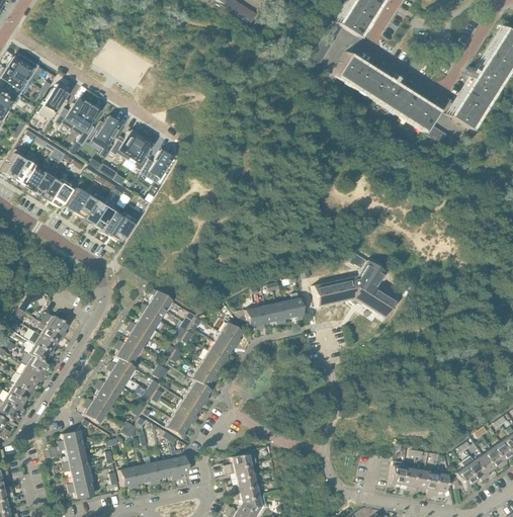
[(228,0),(226,5),(232,8),(236,0),(228,0)]
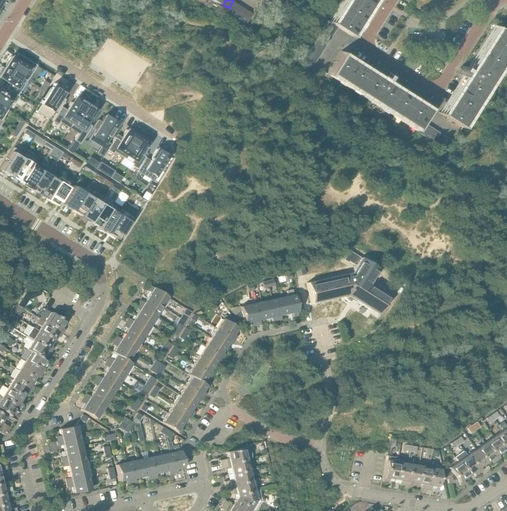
[(234,11),(240,2),(236,0),(233,0),(229,8),(234,11)]
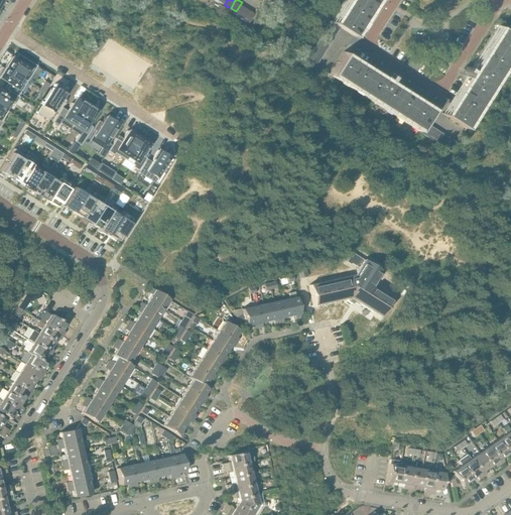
[(335,20),(344,26),(358,35),(359,34),(356,33),(376,0),(350,0),(338,21),(335,19),(335,20)]
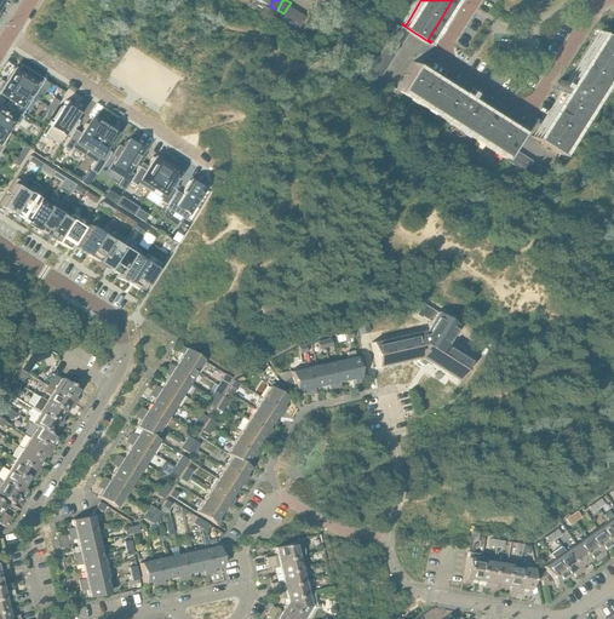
[(297,6),(291,3),(283,13),(290,18),(297,6)]
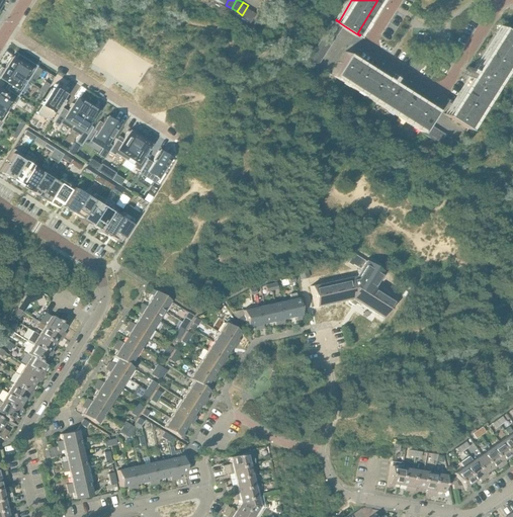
[(248,18),(253,9),(248,5),(242,15),(248,18)]
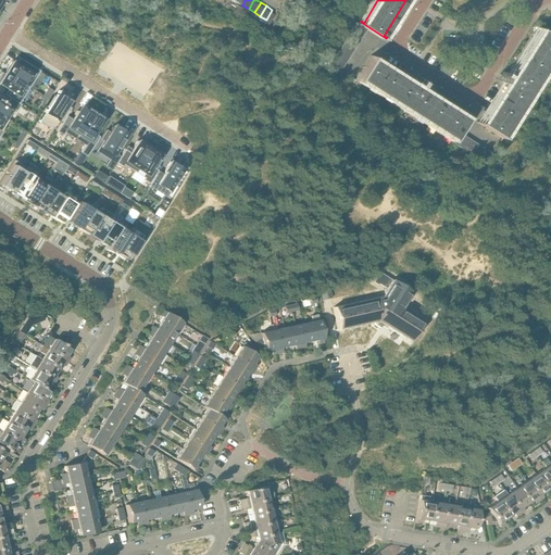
[(278,14),(272,10),(266,20),(272,24),(278,14)]
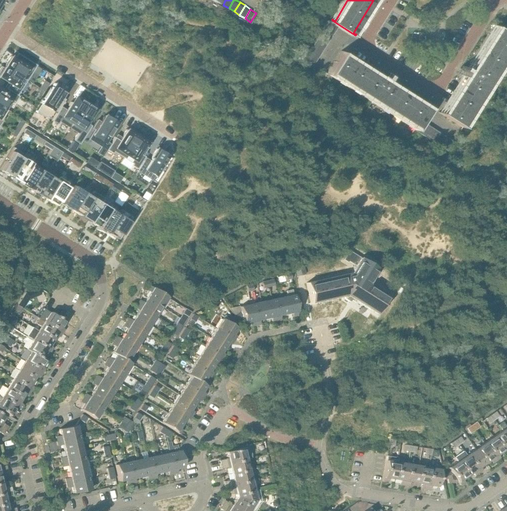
[(329,25),(338,31),(341,26),(332,20),(329,25)]
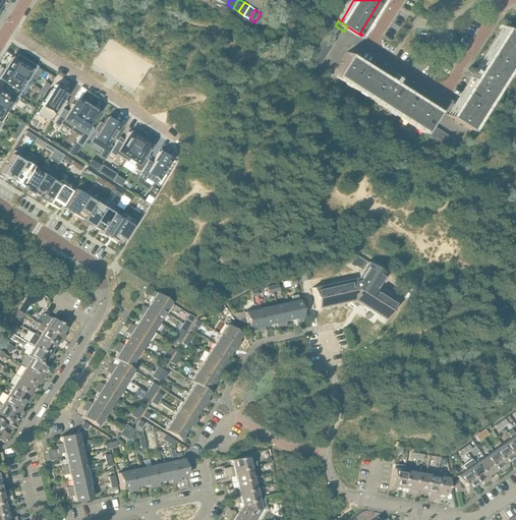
[(472,69),(476,72),(474,75),(476,77),(467,93),(453,114),(451,112),(450,113),(474,128),(474,127),(472,126),(493,93),(515,56),(515,30),(507,23),(507,24),(509,26),(481,70),(478,68),(479,68),(474,65),(472,69)]
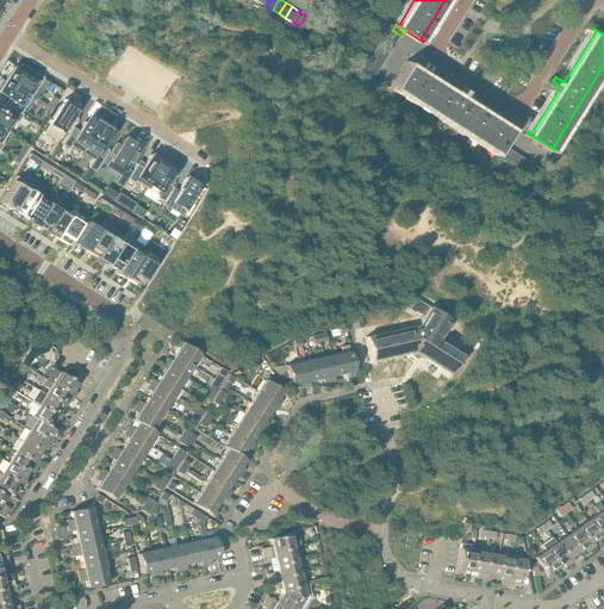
[(387,37),(398,44),(403,37),(392,30),(387,37)]
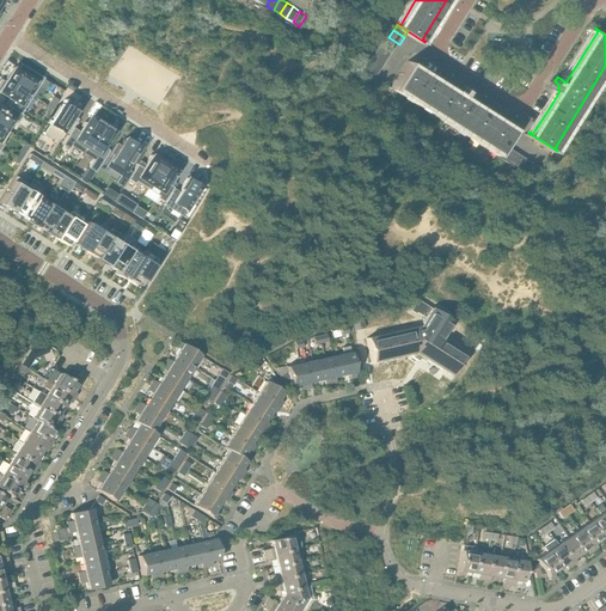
[(385,43),(396,50),(399,44),(389,37),(385,43)]
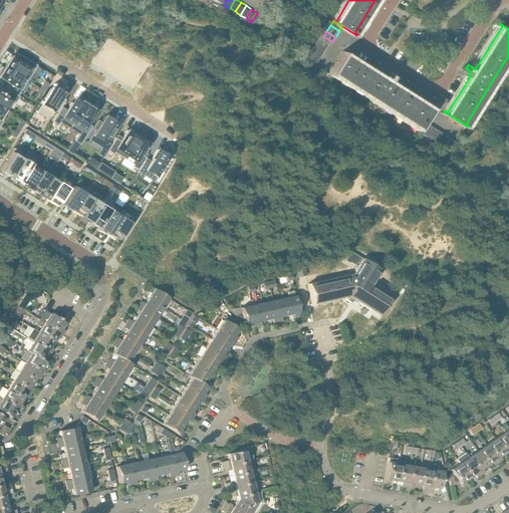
[(319,42),(328,48),(332,42),(323,36),(319,42)]
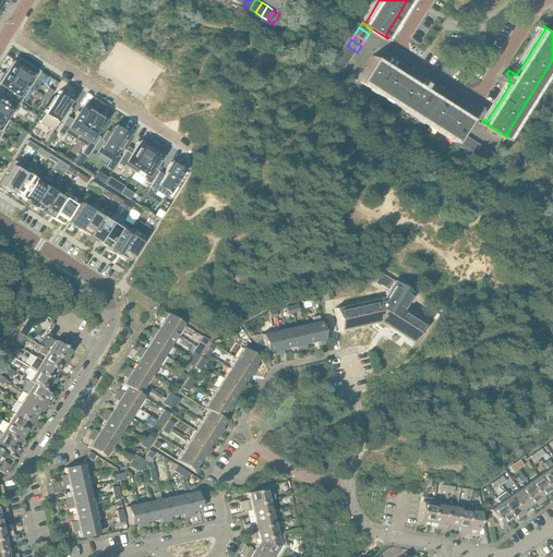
[(344,51),(353,58),(357,52),(347,46),(344,51)]
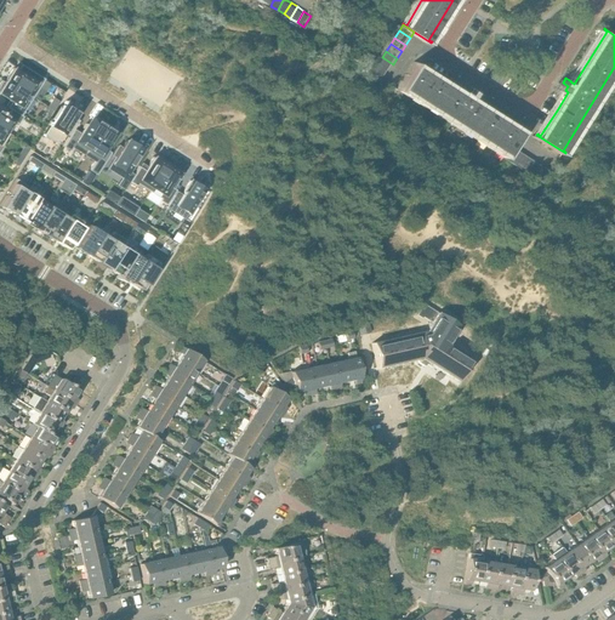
[(377,64),(389,72),(393,64),(382,57),(377,64)]
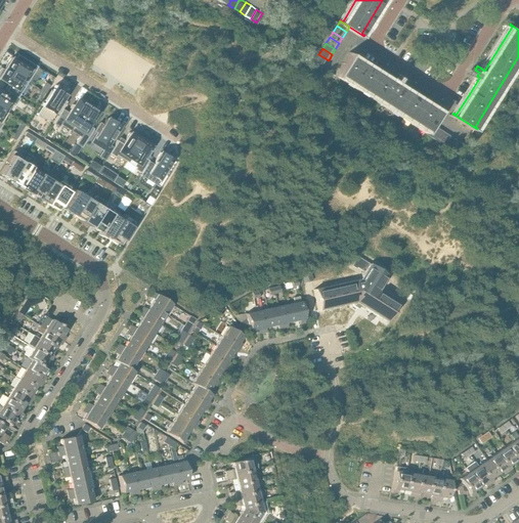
[(428,131),(429,132),(435,123),(444,109),(443,107),(442,111),(397,83),(399,80),(402,76),(398,73),(396,77),(392,75),(390,78),(353,54),(354,51),(339,75),(341,73),(430,129),(428,131)]
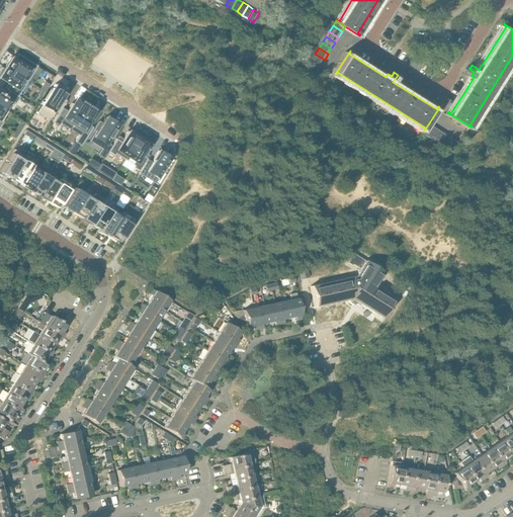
[(9,66),(31,80),(41,65),(21,52),(18,58),(15,56),(9,66)]
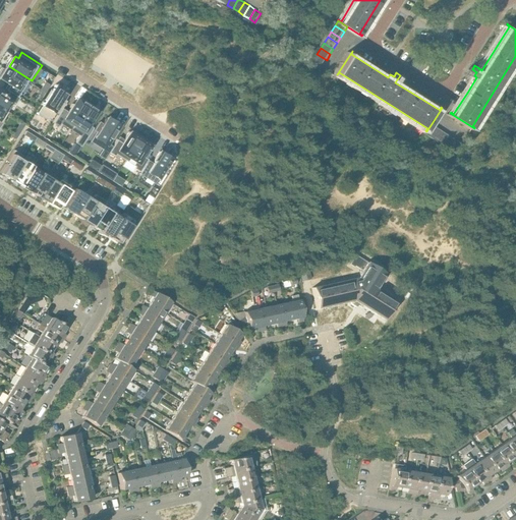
[(313,59),(323,65),(327,60),(317,54),(313,59)]
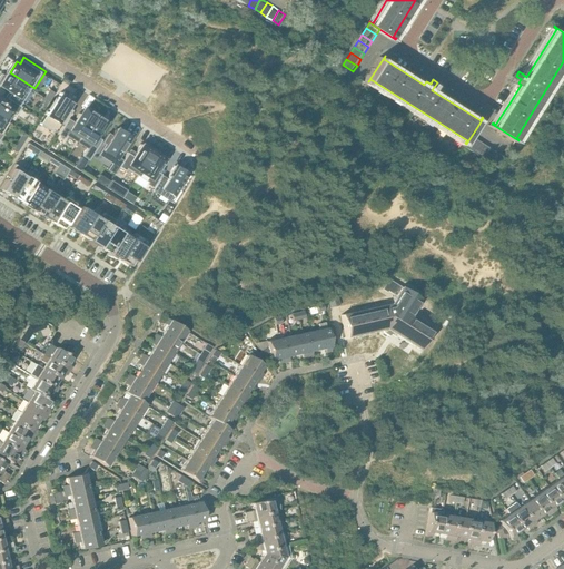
[(23,105),(35,88),(10,72),(9,75),(7,74),(2,80),(5,81),(2,84),(15,91),(11,97),(13,98),(23,105)]
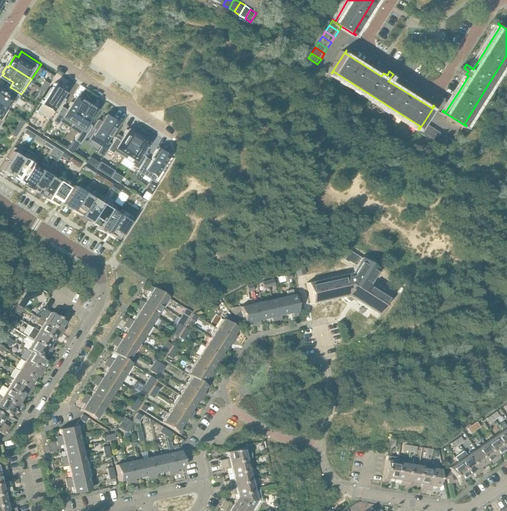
[(53,82),(49,80),(44,87),(48,90),(53,82)]
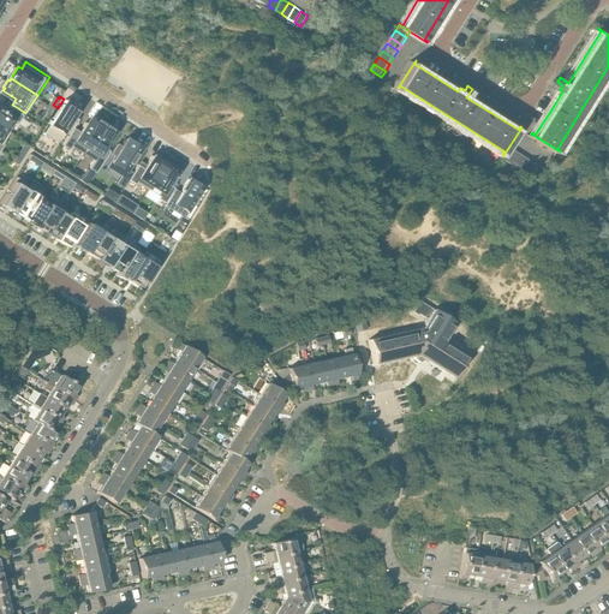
[(73,133),(77,129),(83,118),(77,114),(82,106),(70,99),(66,105),(64,103),(57,115),(59,117),(48,133),(60,141),(67,130),(73,133)]
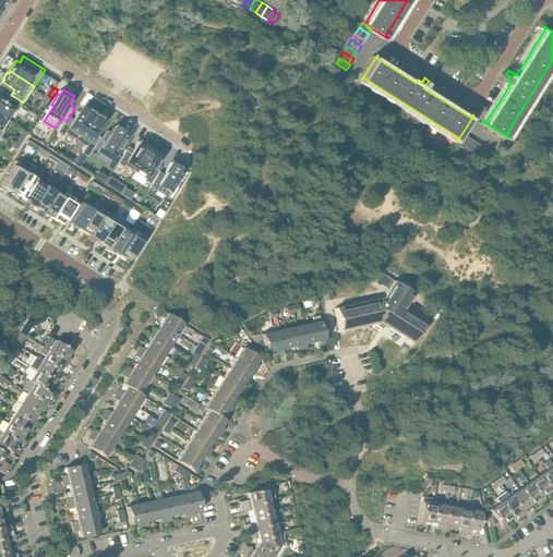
[(0,110),(12,119),(17,109),(21,110),(25,104),(23,103),(13,96),(10,103),(0,95),(0,110)]
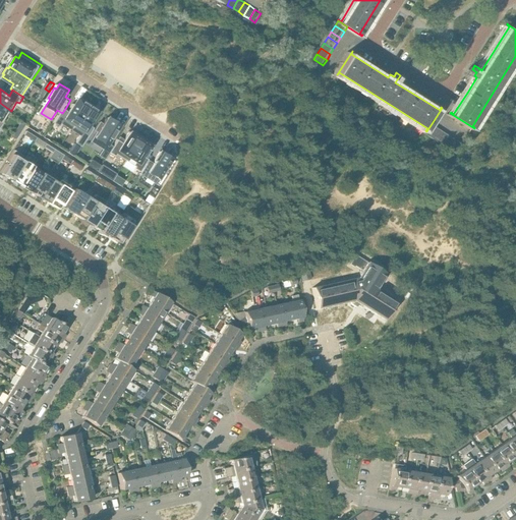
[(74,128),(92,101),(84,97),(83,99),(82,98),(78,104),(76,103),(70,113),(65,109),(62,113),(57,121),(63,125),(65,122),(74,128)]
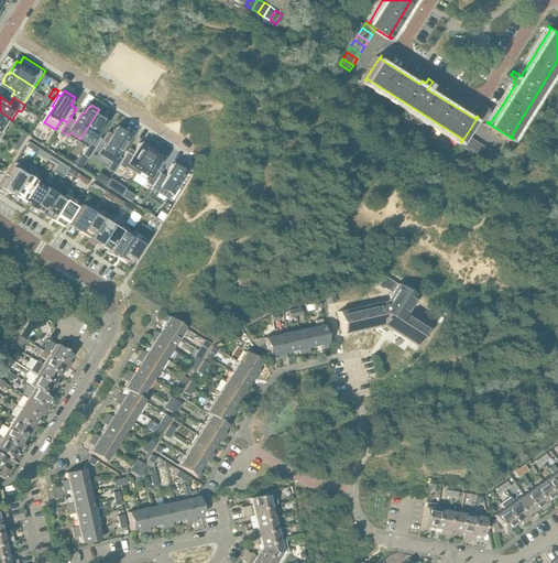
[(107,114),(99,109),(80,139),(90,145),(87,150),(94,154),(104,139),(98,136),(105,125),(102,123),(106,117),(105,117),(107,114)]
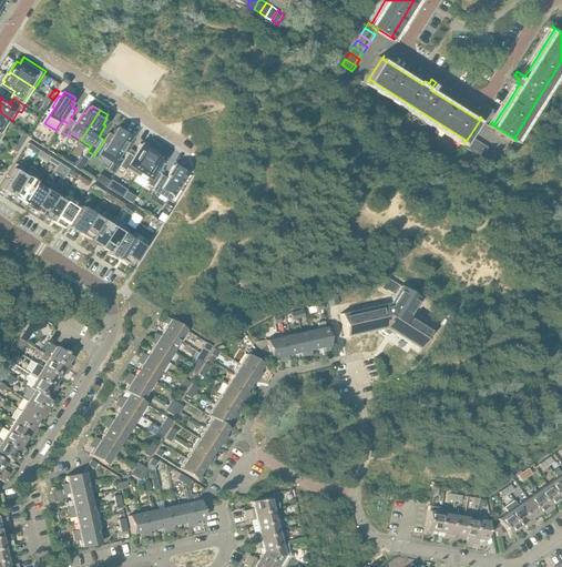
[(12,121),(0,112),(0,137),(3,139),(8,132),(6,131),(12,121)]
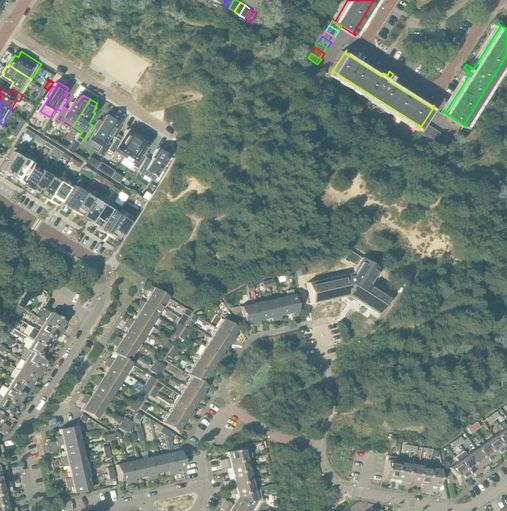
[(121,122),(109,114),(105,121),(102,119),(97,127),(100,129),(94,138),(106,145),(102,152),(107,155),(111,149),(114,143),(109,140),(121,122)]
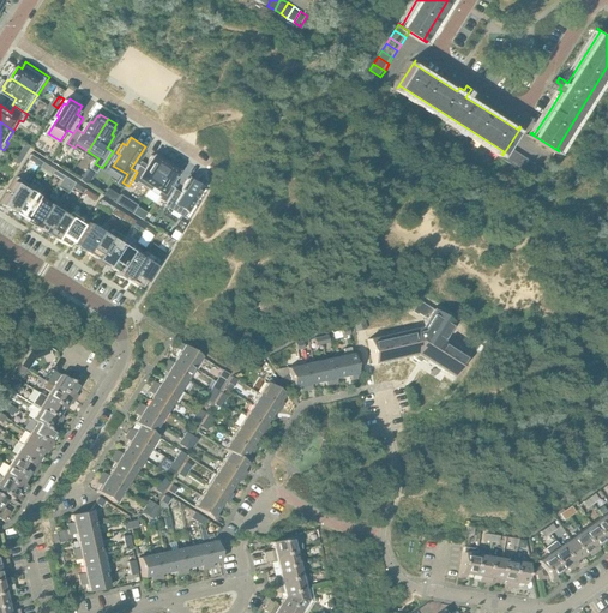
[(536,176),(543,166),(510,144),(503,155),(536,176)]
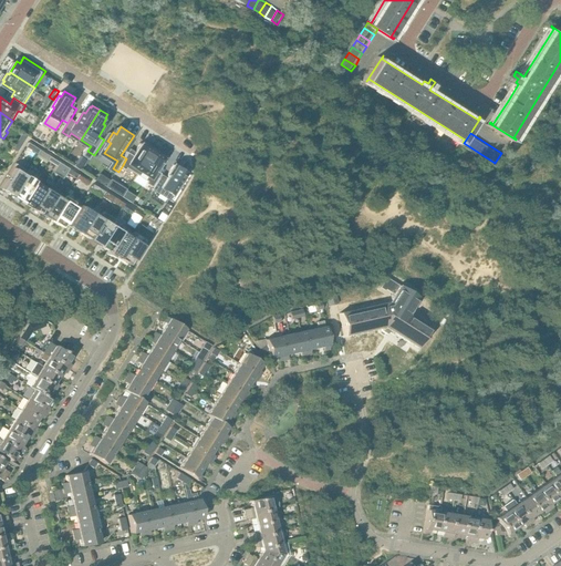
[(32,142),(30,145),(41,152),(43,148),(32,142)]
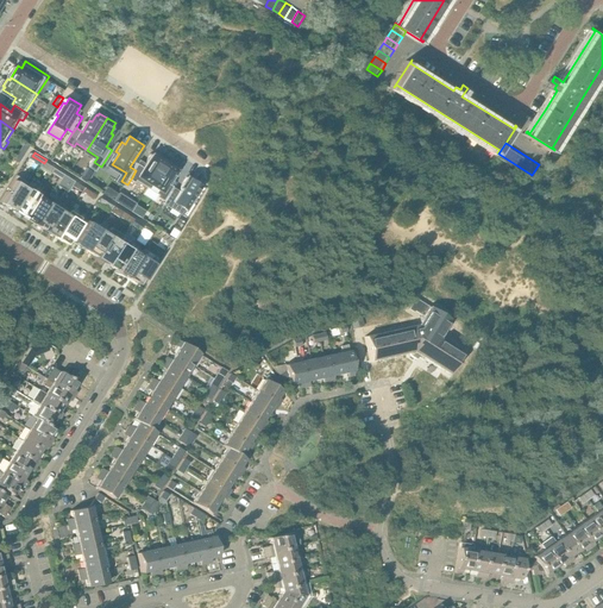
[(140,180),(151,186),(169,158),(162,154),(161,156),(156,152),(148,165),(142,162),(136,170),(132,177),(139,181),(140,180)]
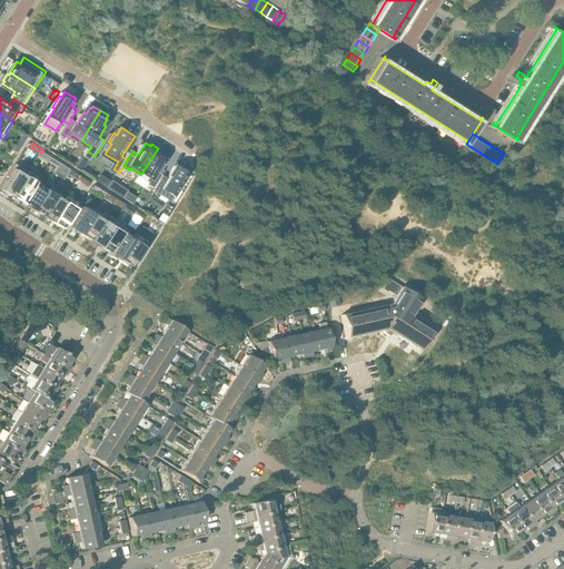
[(165,153),(158,148),(141,174),(151,180),(150,183),(157,187),(164,177),(166,173),(160,169),(168,157),(164,154),(165,153)]
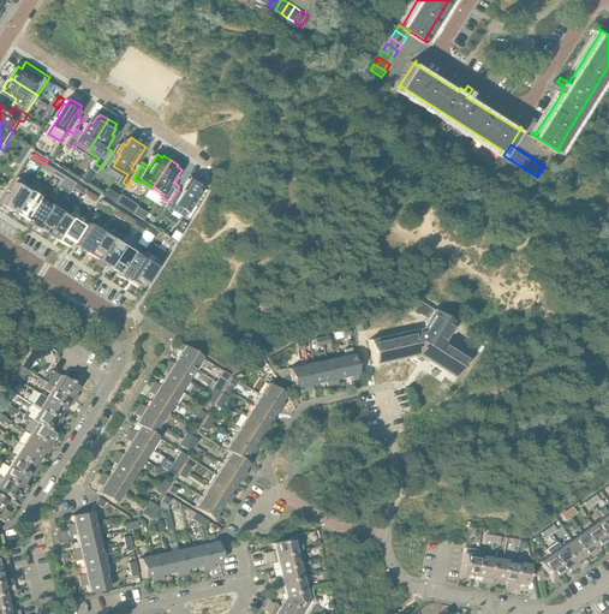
[(45,165),(45,166),(55,173),(55,172),(58,168),(47,161),(45,165)]
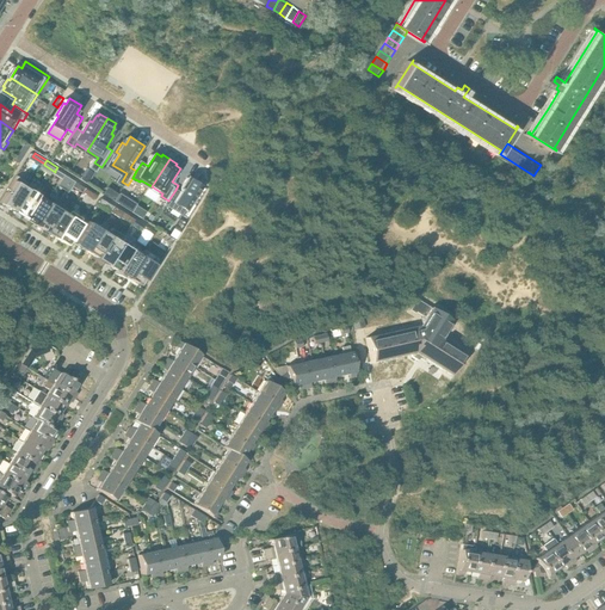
[(541,165),(533,176),(538,178),(545,167),(541,165)]
